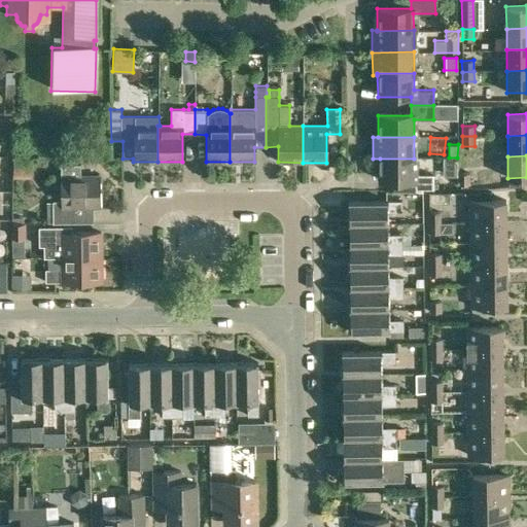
[(414,159),(380,159),(380,169),(378,169),(378,181),(393,180),(393,190),(422,190),(422,187),(433,187),(433,174),(414,174),(414,159)]
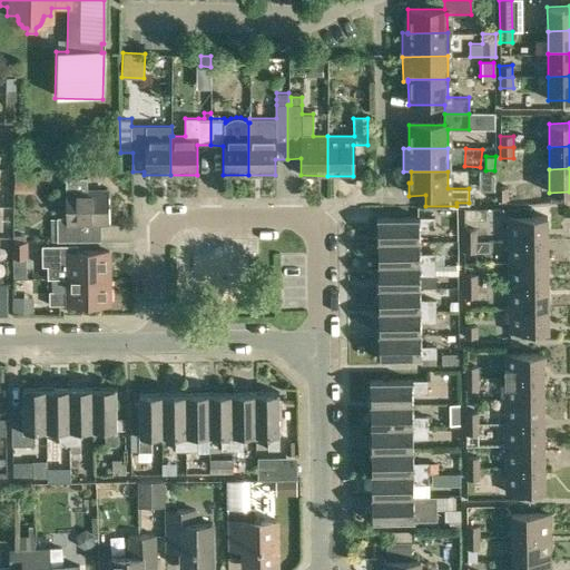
[(87,192),(87,177),(66,177),(66,193),(66,217),(57,217),(58,241),(101,241),(101,224),(109,224),(108,192),(87,192)]
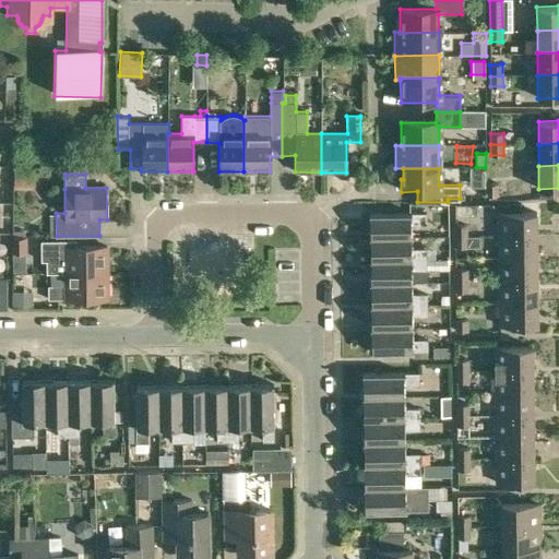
[(499,194),(499,183),(486,183),(486,194),(499,194)]
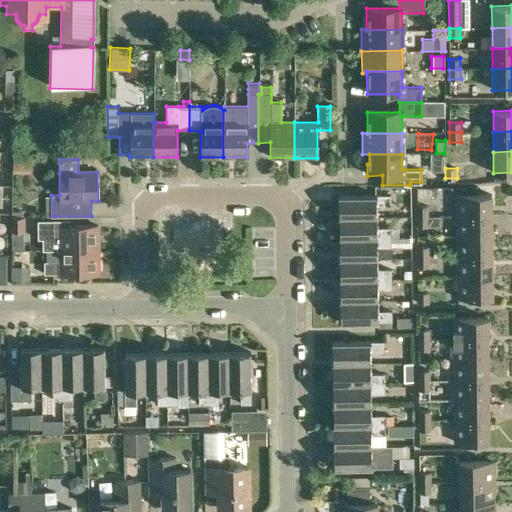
[(0,184),(0,200),(16,200),(16,185),(0,184)]
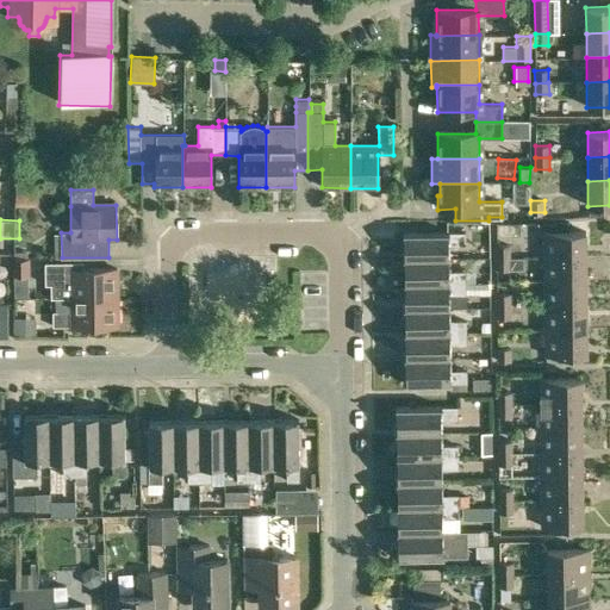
[(543,257),(585,257),(585,232),(543,232),(543,257)]
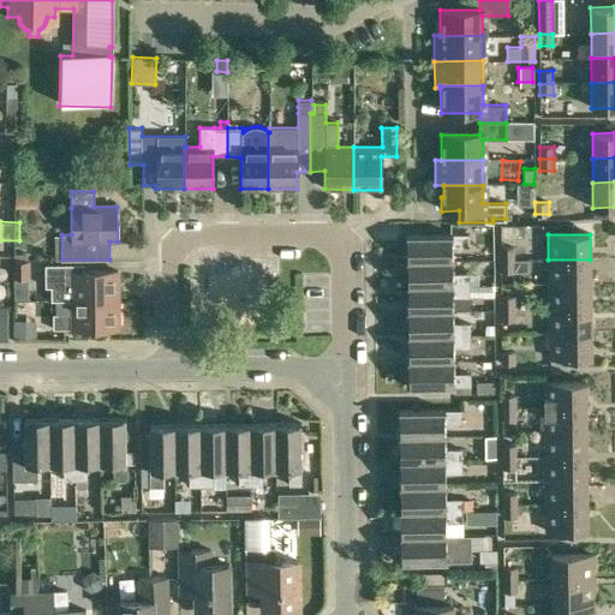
[(451,262),(451,249),(469,248),(469,236),(405,237),(405,263),(451,262)]
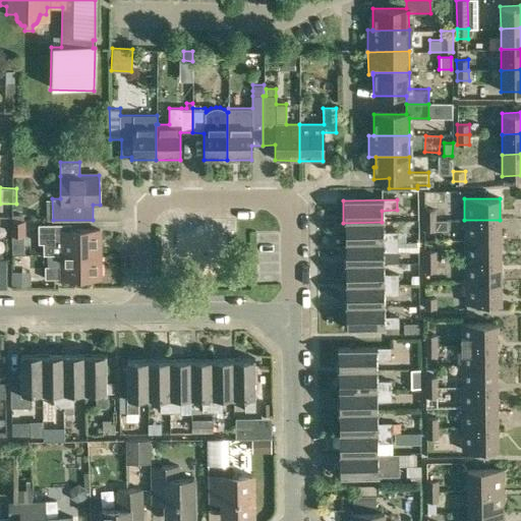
[(423,210),(423,220),(438,220),(438,219),(436,219),(436,210),(423,210)]
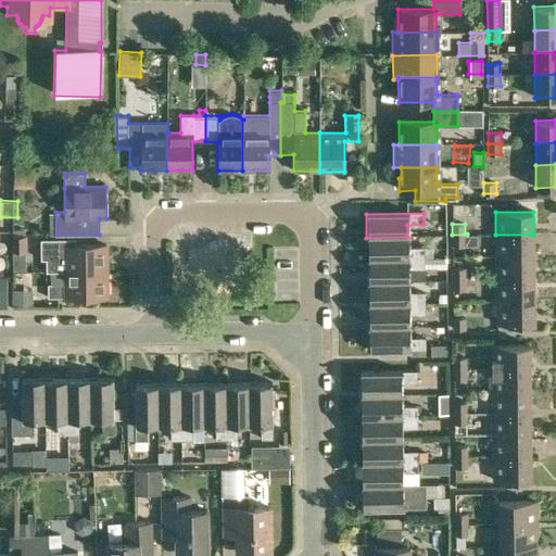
[(467,235),(452,235),(452,245),(465,245),(465,244),(475,244),(475,235),(467,235)]
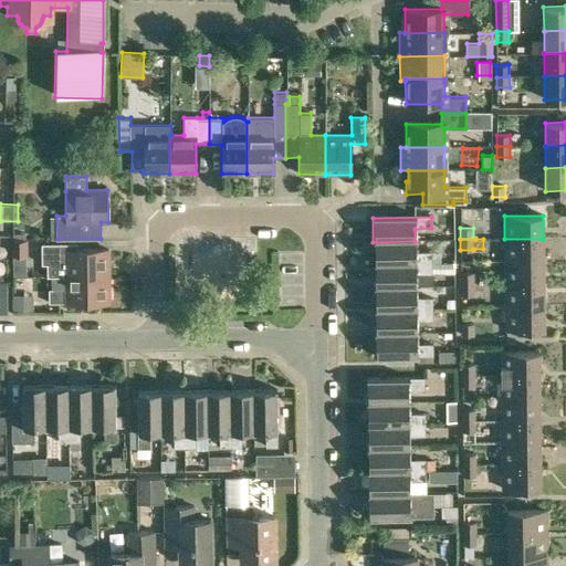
[(504,262),(543,261),(543,239),(504,239),(504,262)]
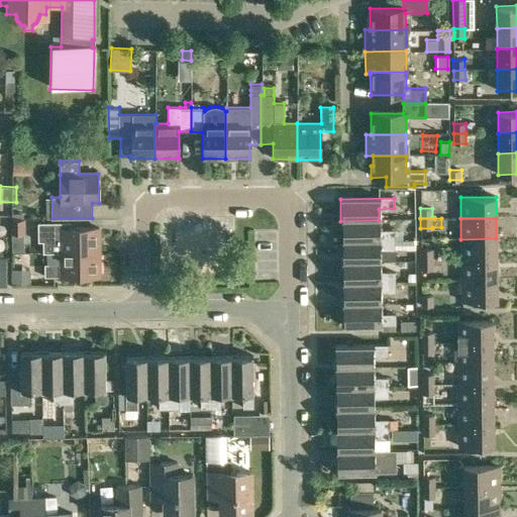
[(25,233),(25,219),(11,219),(11,233),(25,233)]
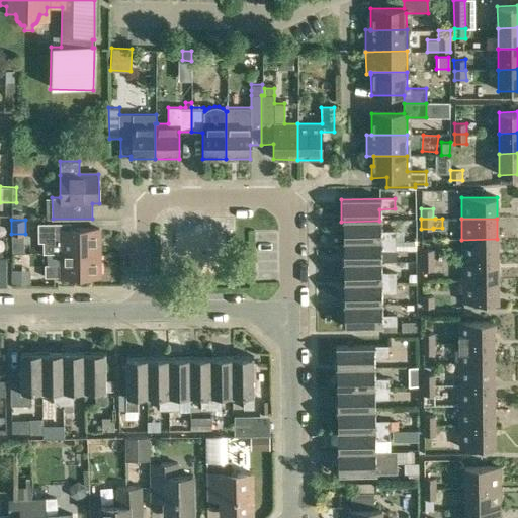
[(342,242),(395,241),(395,231),(379,231),(379,221),(341,222),(342,242)]
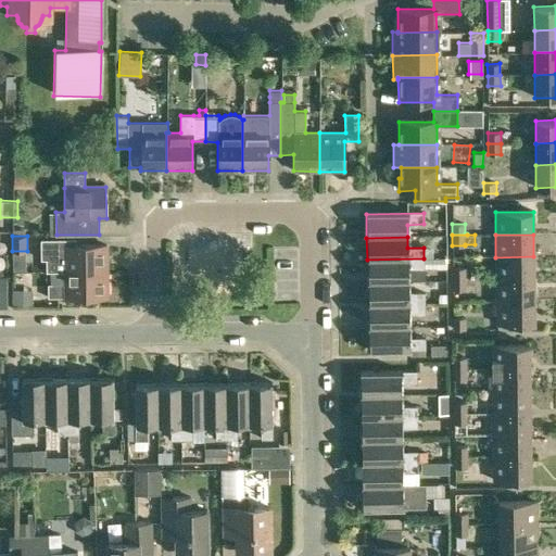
[(65,272),(106,272),(105,245),(76,247),(76,238),(40,239),(40,260),(46,260),(46,272),(65,272)]
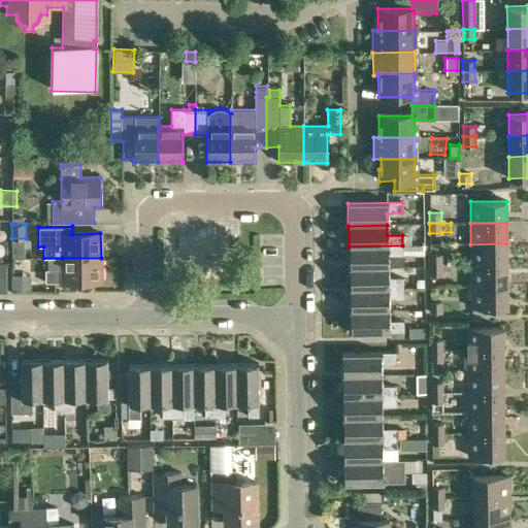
[(470,265),(506,265),(506,243),(470,244),(470,265)]
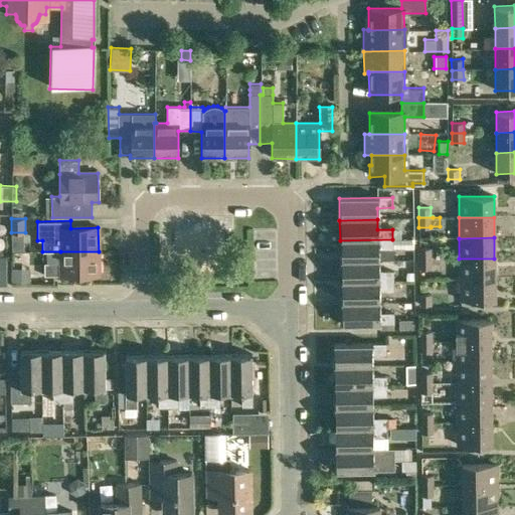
[(340,262),(378,261),(378,250),(392,249),(392,239),(340,240),(340,262)]
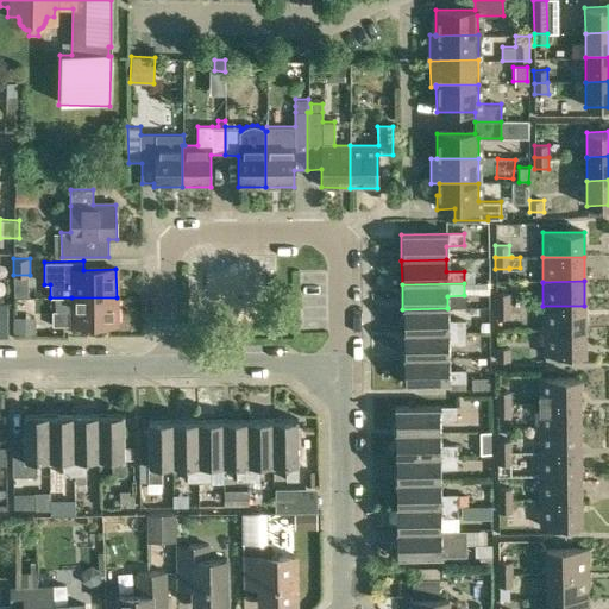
[(496,294),(496,306),(510,306),(509,294),(496,294)]
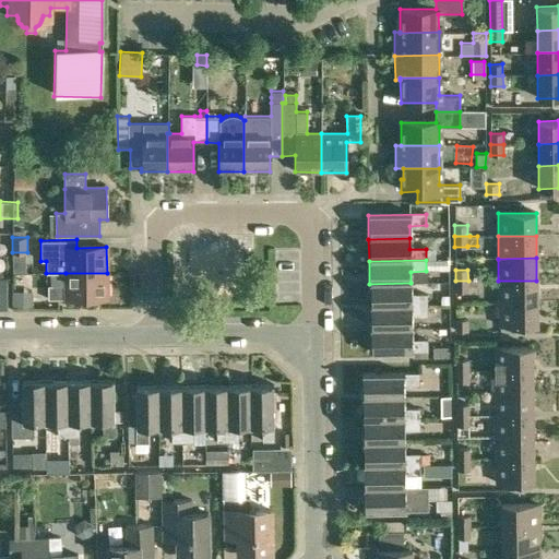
[(107,273),(66,273),(66,286),(49,286),(49,300),(107,299),(107,273)]
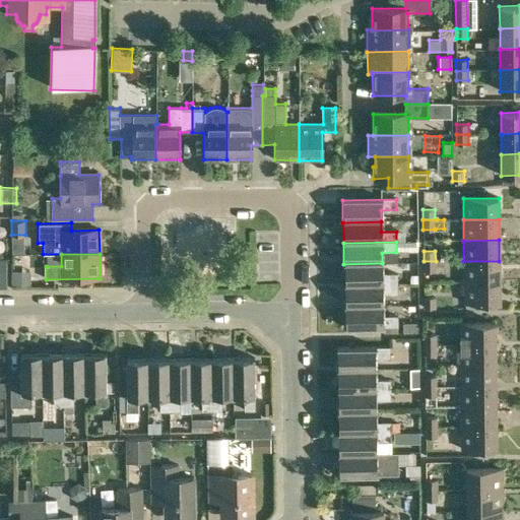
[(436,271),(436,261),(424,261),(424,271),(436,271)]
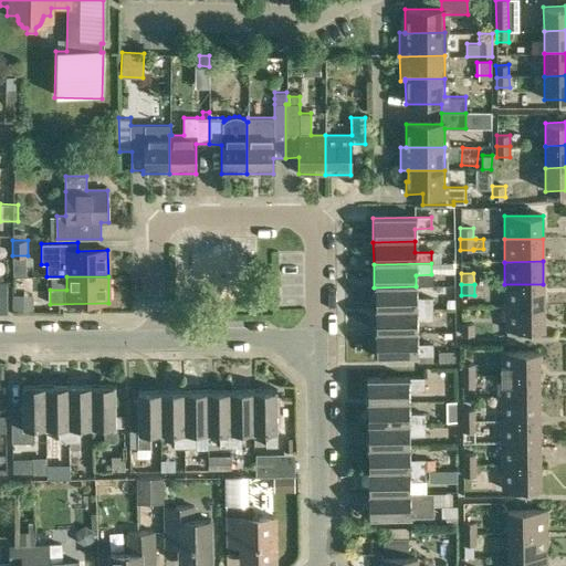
[(505,306),(544,306),(543,284),(504,284),(505,306)]
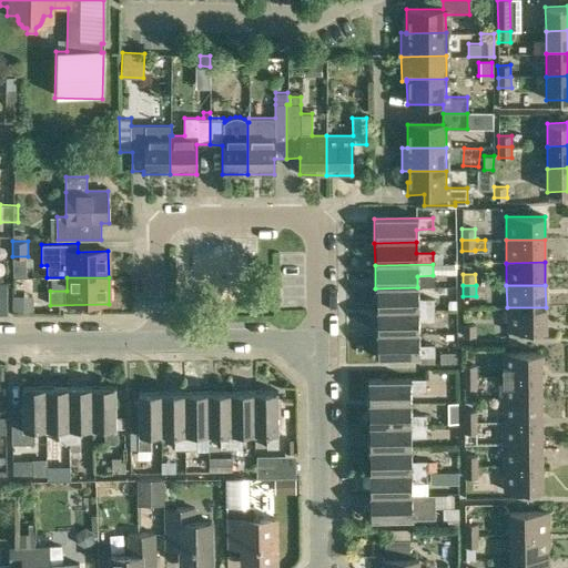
[(376,311),(433,310),(433,298),(417,298),(417,287),(375,288),(376,311)]
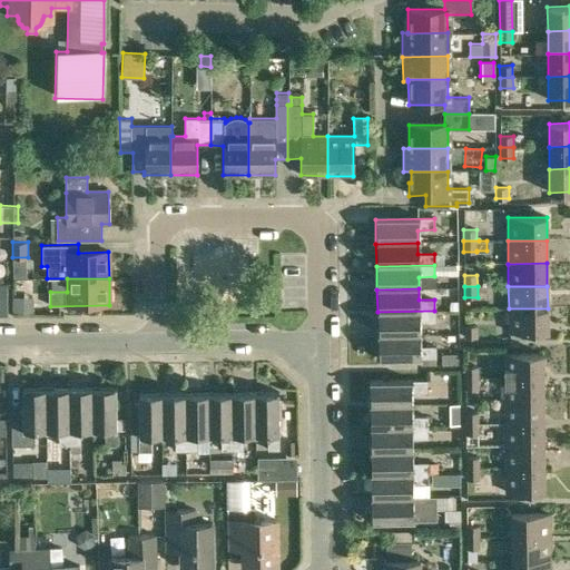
[(509,332),(548,332),(548,308),(509,308),(509,332)]
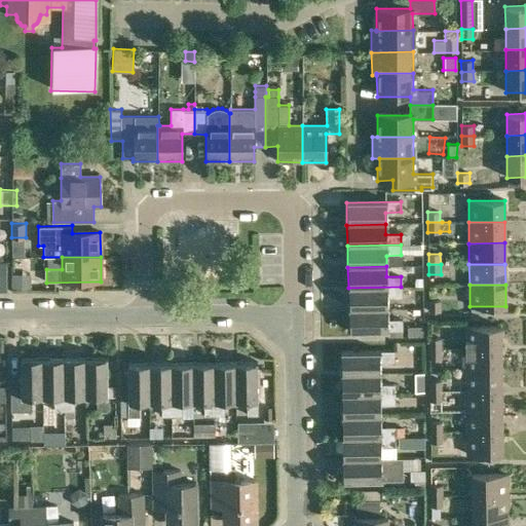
[(348,309),(386,308),(386,298),(401,297),(401,287),(348,288),(348,309)]
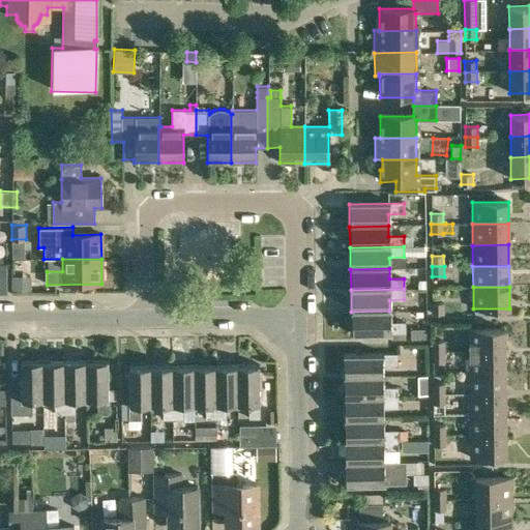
[(444,314),(444,302),(432,302),(432,314),(444,314)]
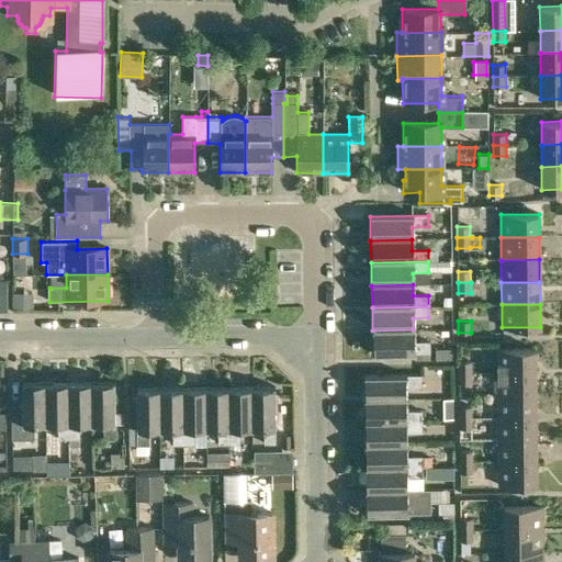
[(413,329),(372,330),(372,353),(429,352),(428,343),(413,343),(413,329)]
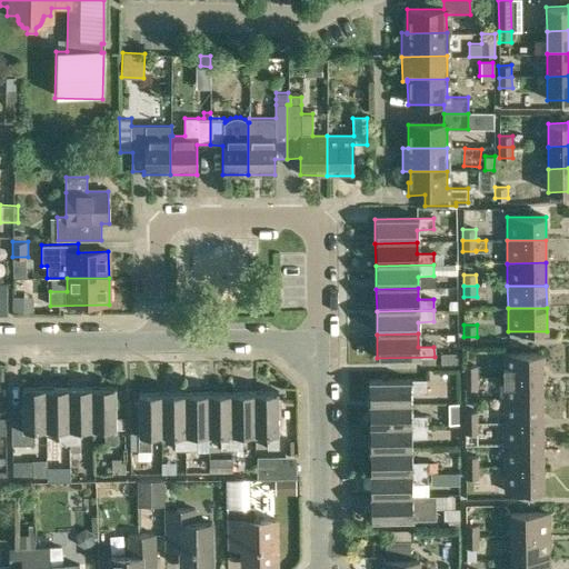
[(451,365),(467,365),(467,352),(451,352),(451,365)]
